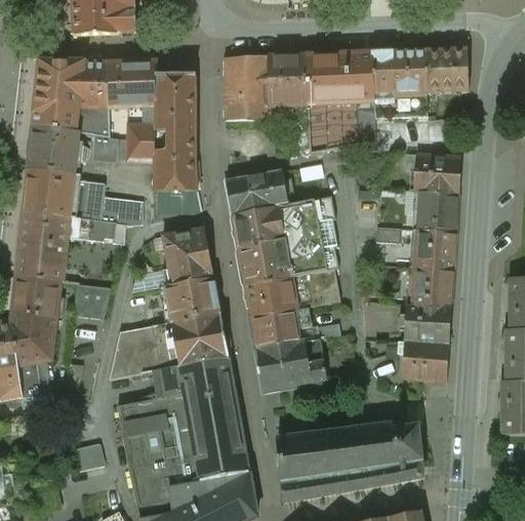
[(71,0),(73,34),(119,33),(119,31),(136,31),(134,0),(71,0)]
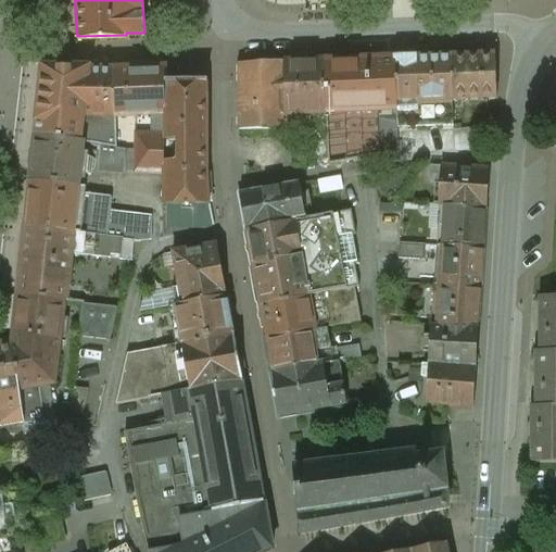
[(495,52),(451,53),(452,96),(452,97),(496,96),(495,52)]
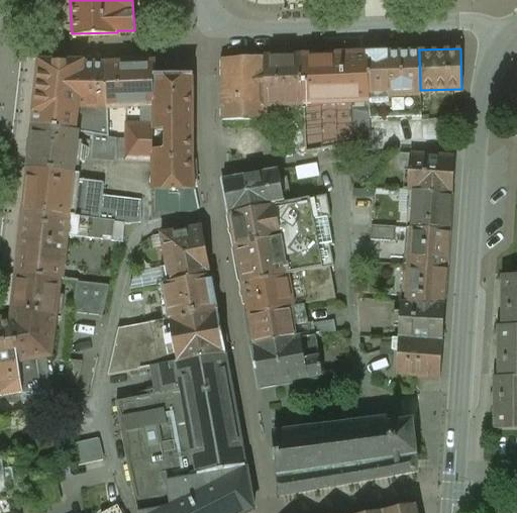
[(419,49),(366,52),(368,90),(420,89),(419,49)]
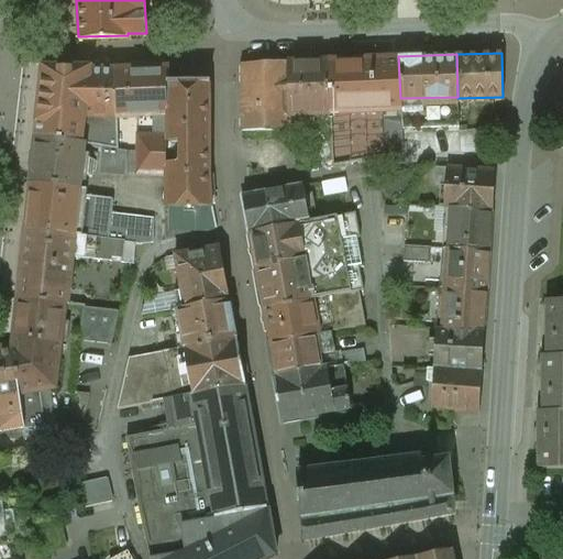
[(398,56),(328,58),(329,111),(330,132),(331,132),(377,131),(376,113),(383,113),(396,113),(396,108),(400,108),(400,98),(398,56)]
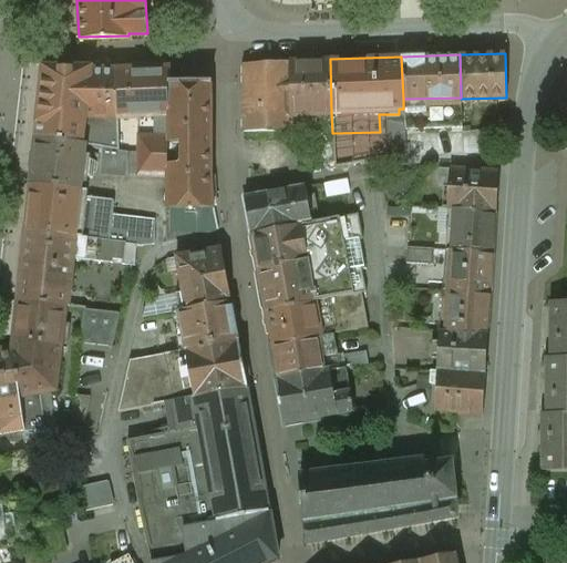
[(330,59),(290,60),(290,101),(298,101),(299,113),(331,112),(330,59)]
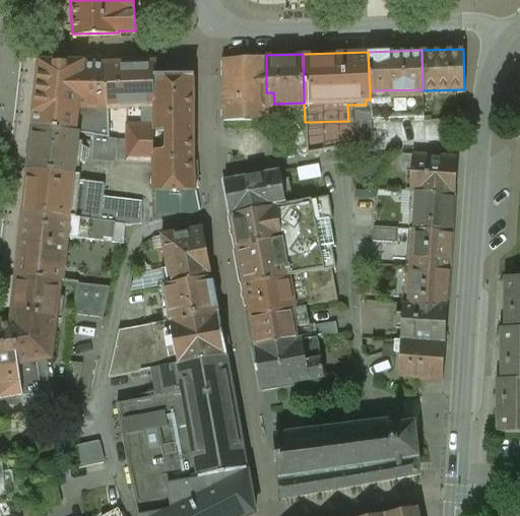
[(266,55),(223,57),(222,118),(267,117),(266,111),(274,111),(274,104),(273,92),(266,92),(266,55)]
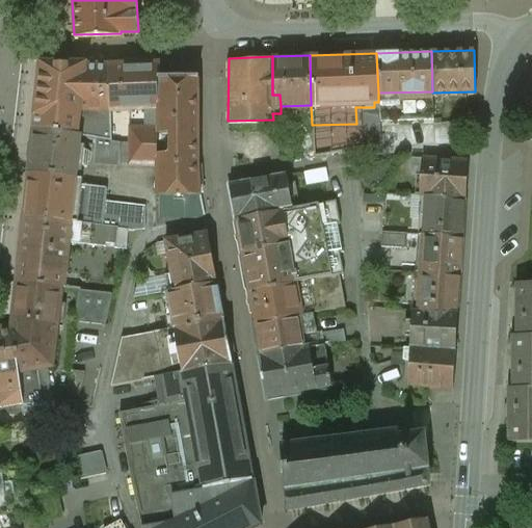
[(33,126),(77,133),(79,108),(111,108),(109,64),(85,66),(85,62),(40,61),(33,126)]
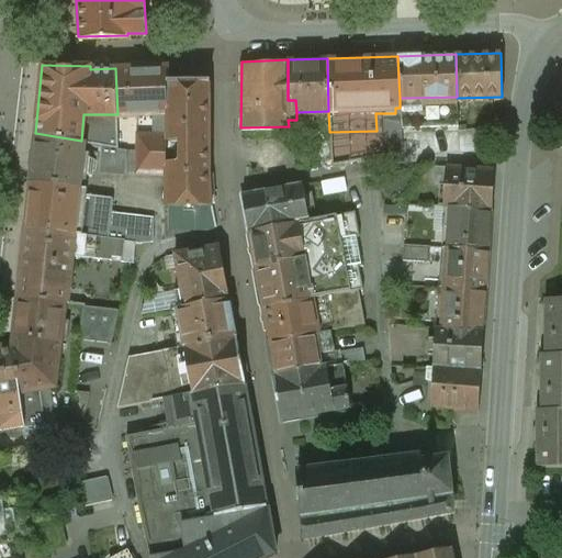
[(115,68),(117,114),(167,114),(168,80),(169,65),(115,66),(115,68)]
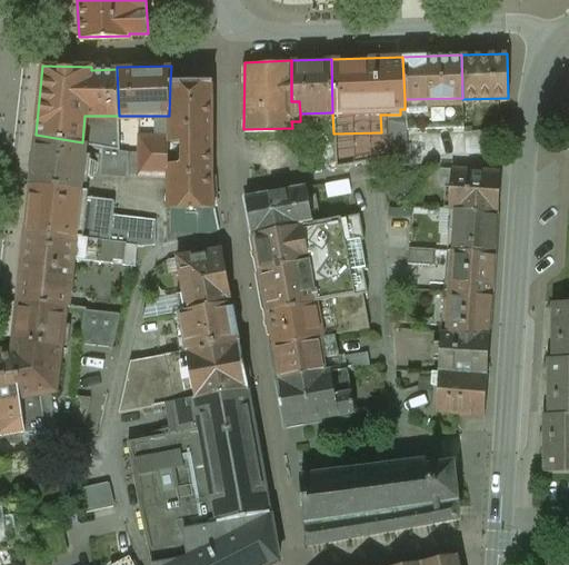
[(170,81),(169,116),(169,137),(168,175),(167,206),(213,206),(211,81),(170,81)]
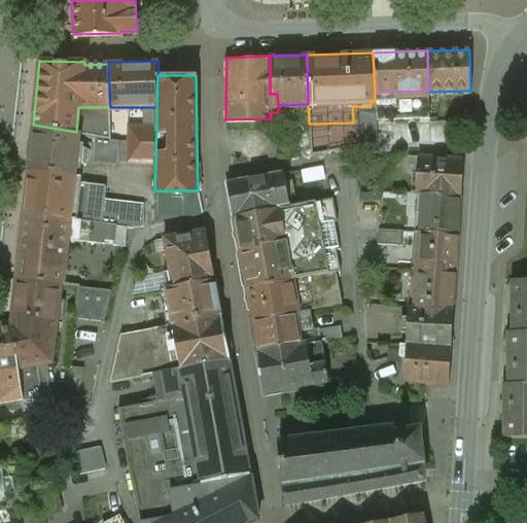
[(428,116),(428,92),(428,91),(375,92),(375,101),(376,117),(428,116)]
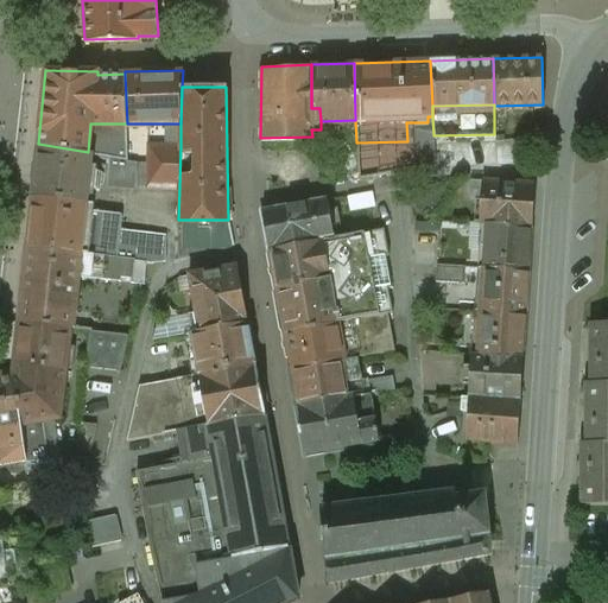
[(434,135),(432,116),(428,116),(428,122),(413,122),(415,164),(435,162),(434,135)]
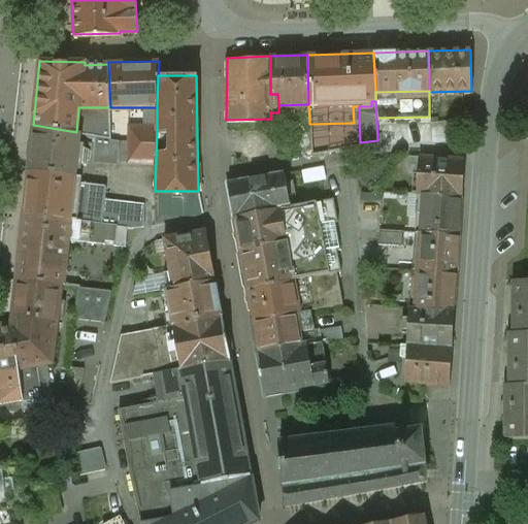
[(359,106),(353,106),(354,123),(310,124),(311,128),(311,149),(312,153),(349,145),(360,145),(360,142),(359,106)]
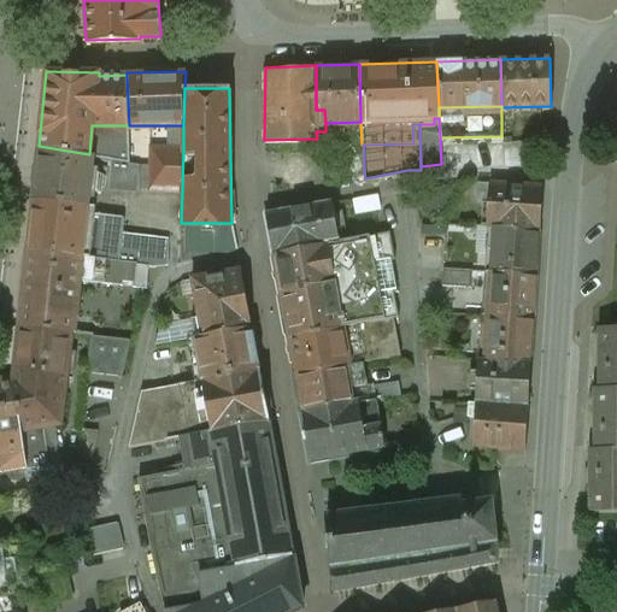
[(129,160),(129,125),(92,125),(89,154),(93,154),(112,158),(129,160)]
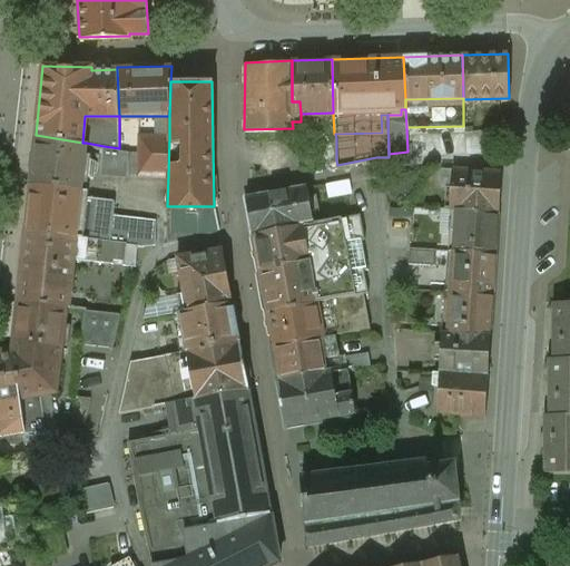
[(36,135),(30,183),(81,188),(82,175),(92,176),(94,169),(97,169),(98,159),(85,157),(86,143),(82,143),(36,135)]
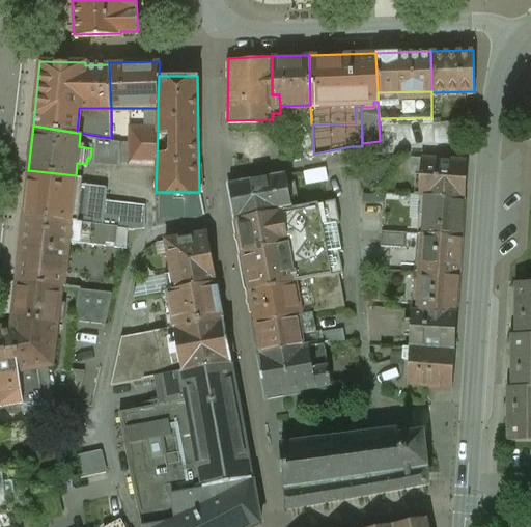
[(157,163),(158,128),(131,127),(130,162),(157,163)]
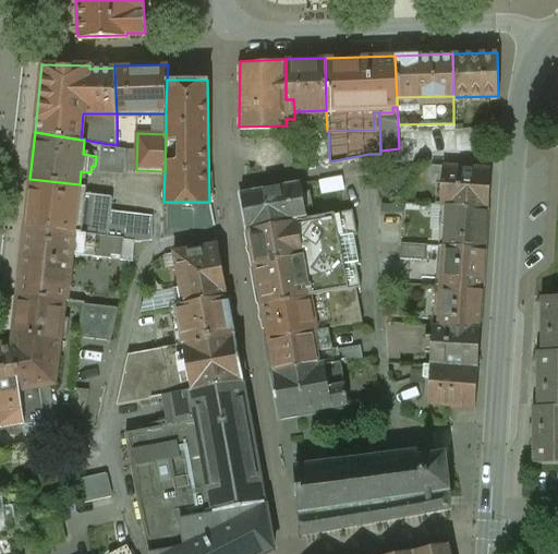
[(329,157),(329,135),(315,135),(315,157),(329,157)]
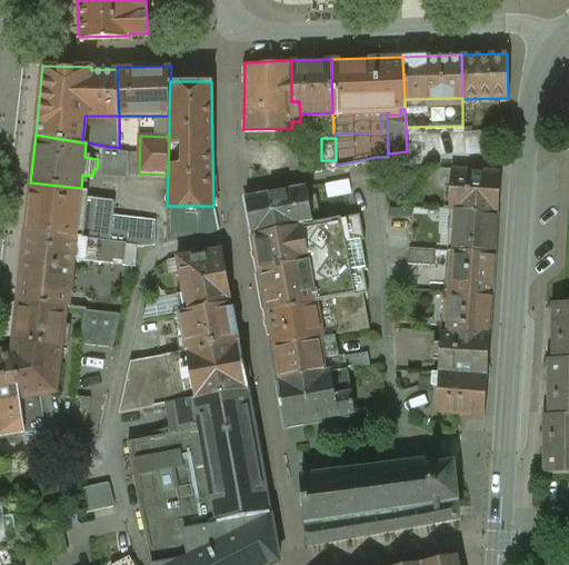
[(128,150),(119,148),(103,146),(101,172),(127,174),(128,150)]
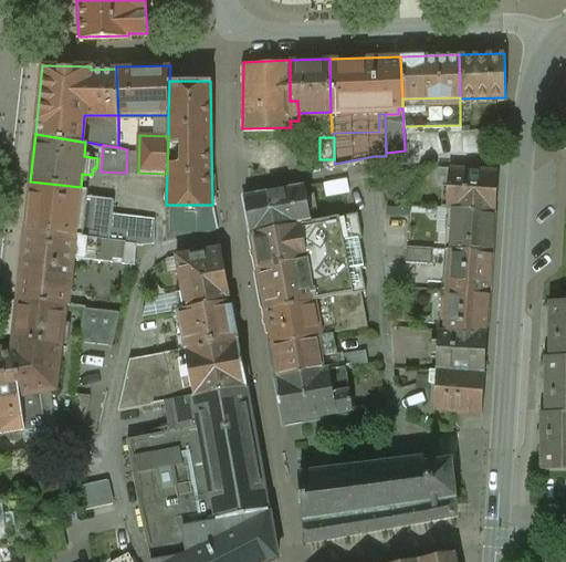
[(495,169),(438,165),(437,176),(449,177),(446,206),(451,206),(493,209),(495,169)]
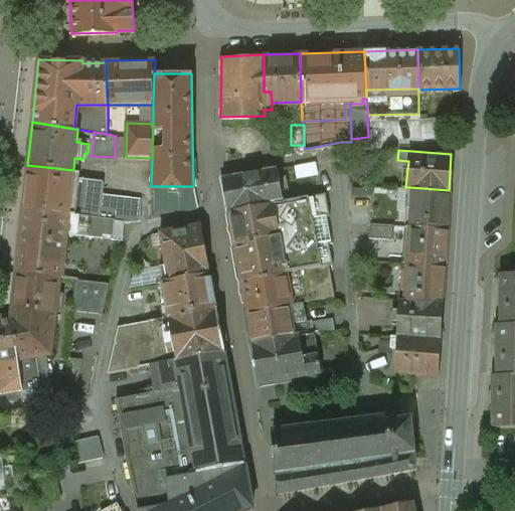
[(27,165),(23,208),(68,213),(74,213),(77,176),(72,176),(73,170),(27,165)]
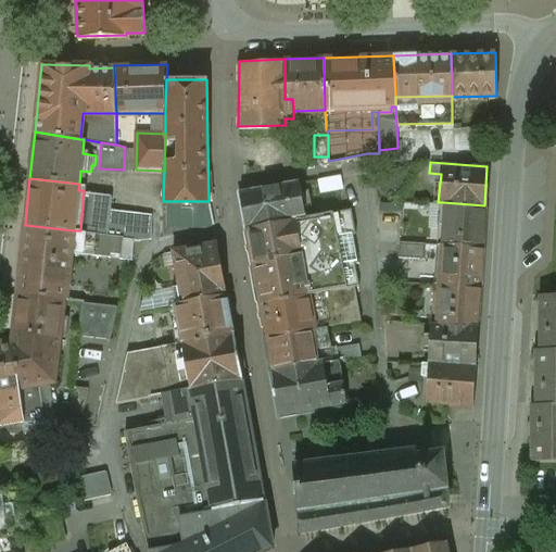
[(300,179),(239,191),(245,226),(248,226),(305,216),(303,204),(310,203),(306,189),(300,189),(300,179)]
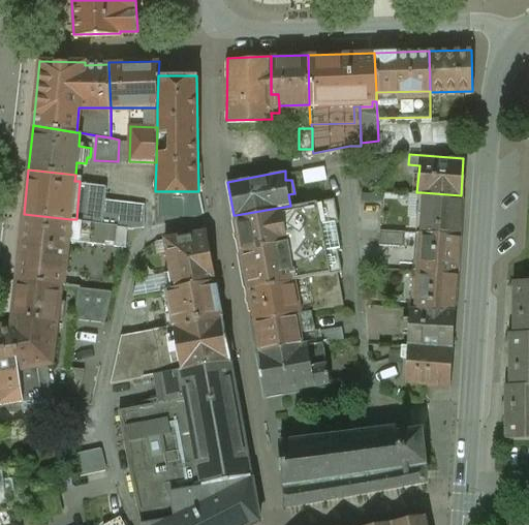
[(105,184),(80,181),(76,219),(93,221),(101,222),(103,199),(105,184)]
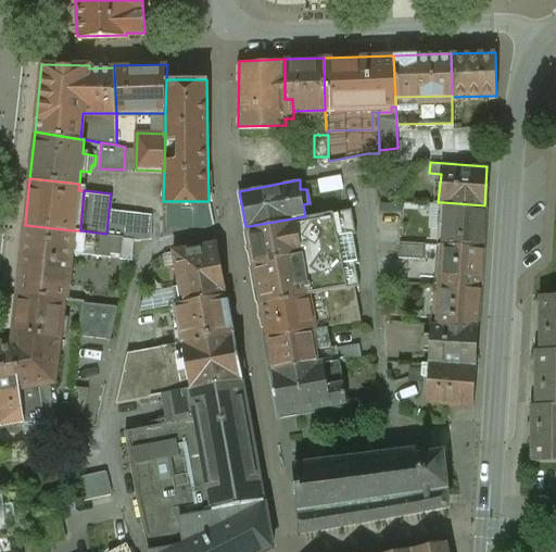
[(392,201),(380,202),(382,224),(394,224),(392,201)]
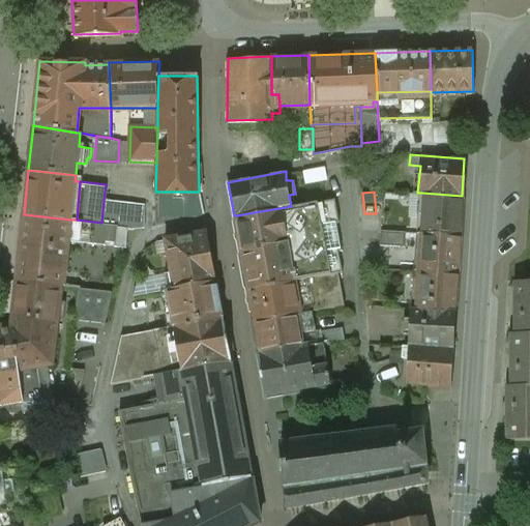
[(462,196),(422,193),(420,231),(460,233),(462,196)]
